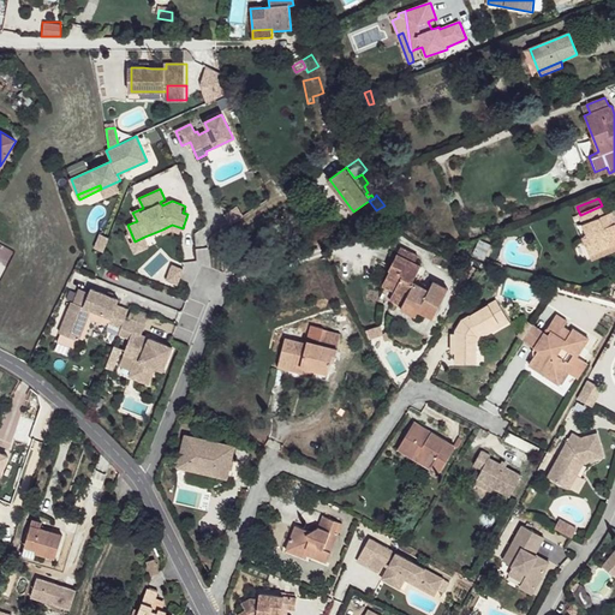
[(230,221),(243,213),(237,203),(224,212),(230,221)]
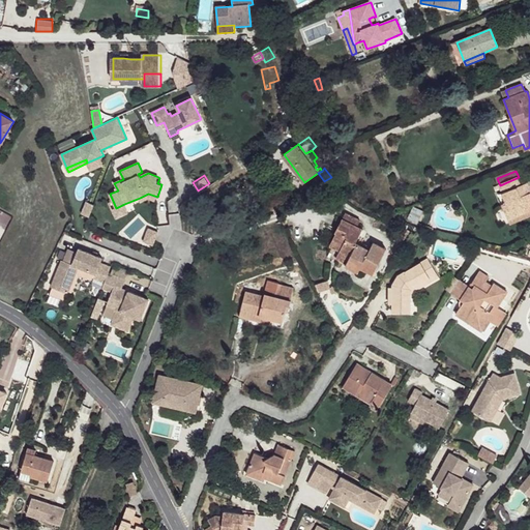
[(502,204),(508,221),(529,211),(529,189),(527,183),(522,186),(519,177),(500,185),(506,202),(502,204)]
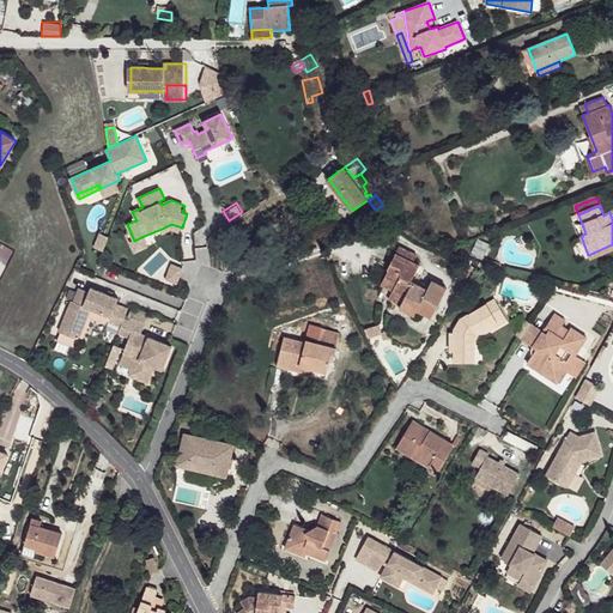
[(96,246),(104,249),(110,235),(102,231),(96,246)]
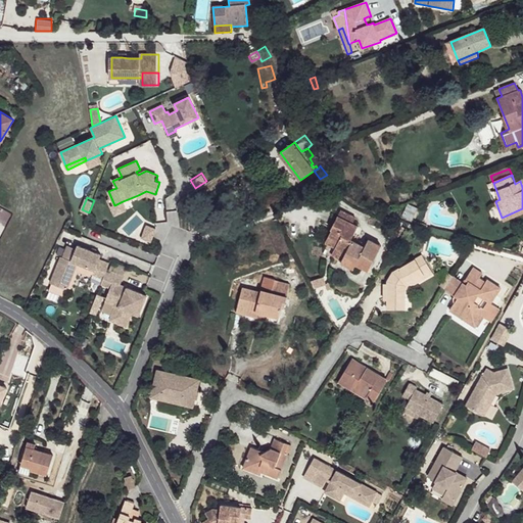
[(127,209),(123,201),(114,205),(111,198),(108,200),(115,216),(127,209)]
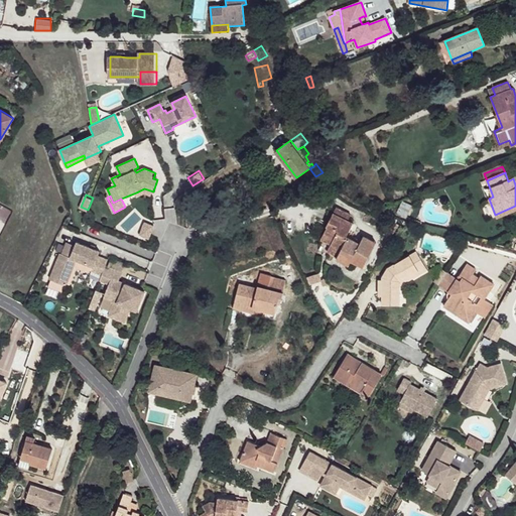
[(413,207),(403,203),(398,211),(409,216),(413,207)]
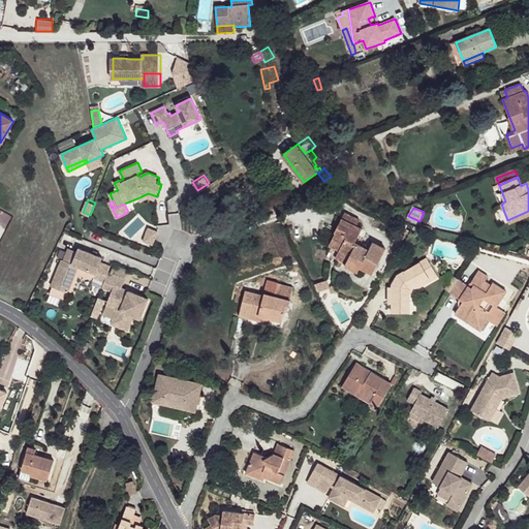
[(528,211),(507,220),(510,225),(528,217),(528,211)]
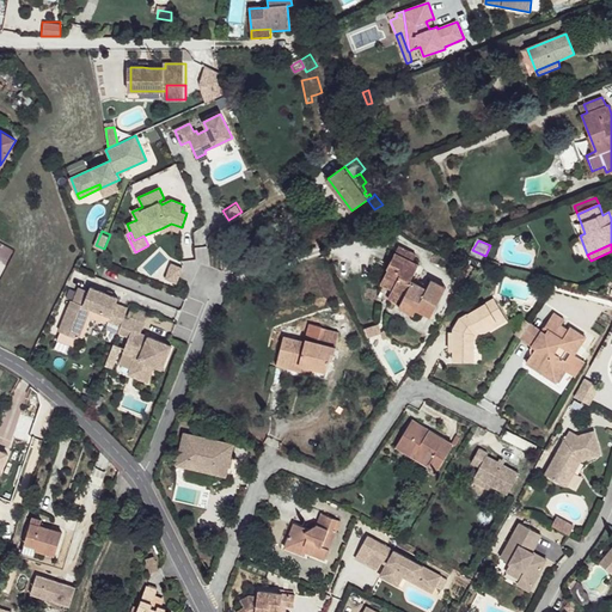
[(397,245),(393,251),(411,261),(414,255),(397,245)]
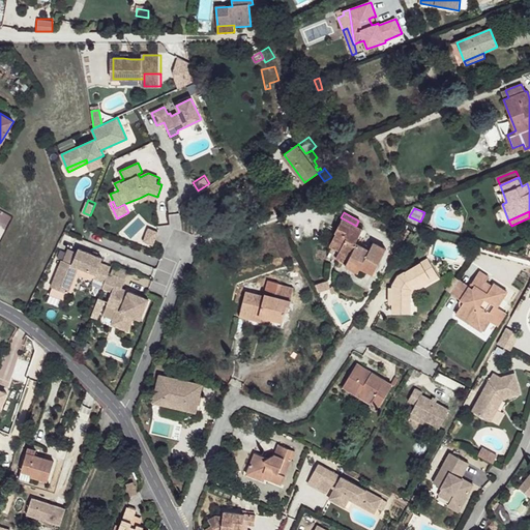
[(333,236),(329,244),(339,249),(334,257),(346,263),(348,260),(360,267),(374,273),(387,247),(374,241),(370,248),(355,241),(361,229),(356,226),(341,217),(334,230),(335,231),(339,233),(336,237),(333,236)]
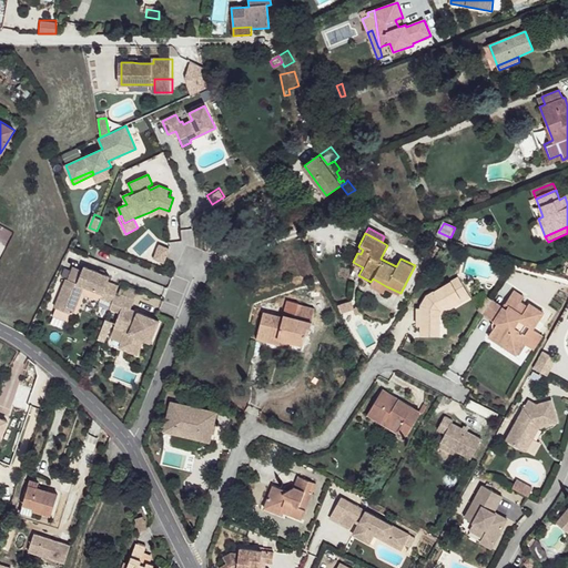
[(439,247),(432,242),(423,256),(430,262),(439,247)]
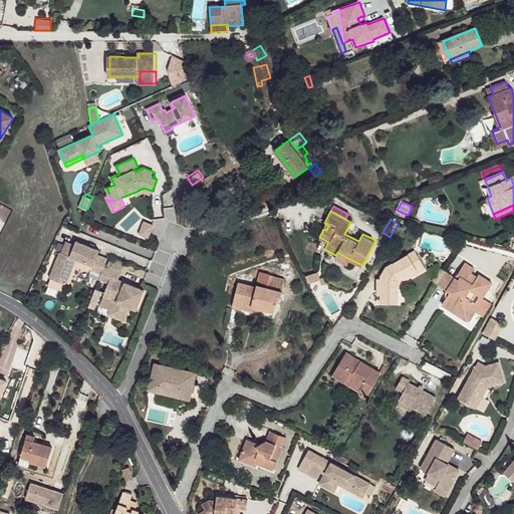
[(146,221),(141,233),(151,237),(156,224),(146,221)]
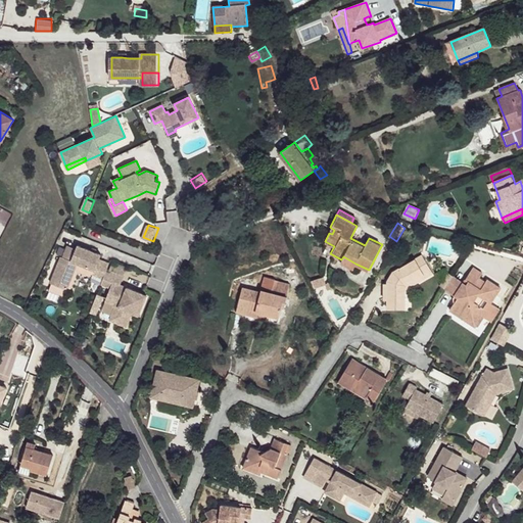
[(61,257),(51,284),(67,290),(78,264),(95,270),(93,275),(103,279),(107,270),(109,264),(100,260),(101,255),(78,245),(76,249),(72,262),(63,257),(61,257)]
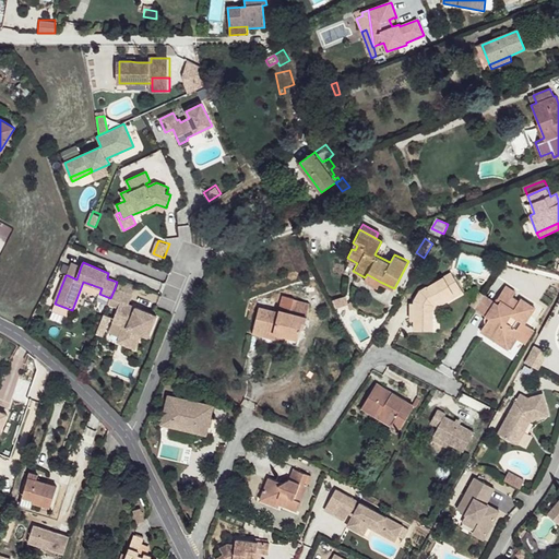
[(72,263),(68,275),(76,280),(81,266),(72,263)]
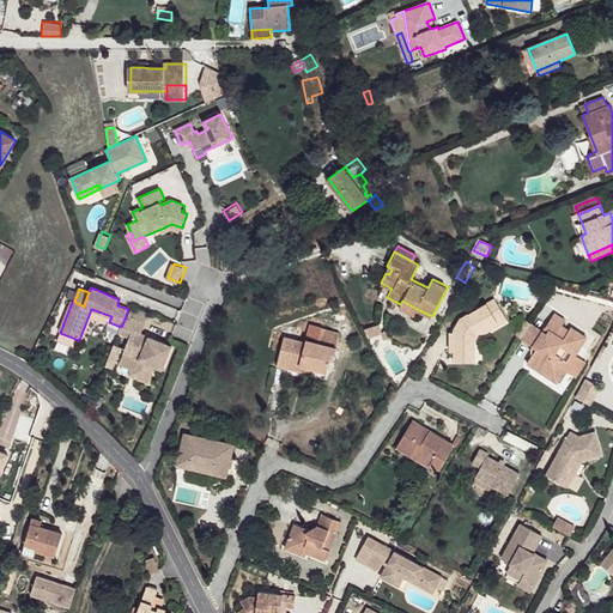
[(477,332),(505,317),(496,299),(460,319),(455,329),(455,334),(456,351),(456,360),(477,360),(477,339),(477,332)]
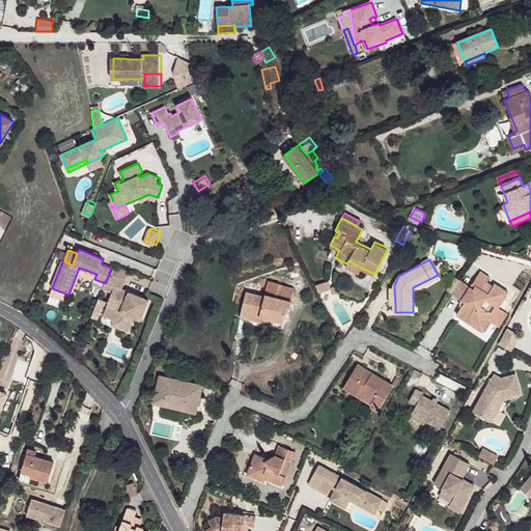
[(359,273),(361,268),(348,260),(346,263),(345,266),(359,273)]
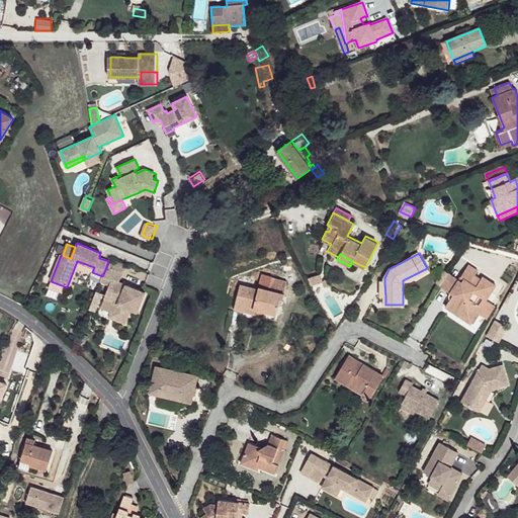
[(468,263),(459,275),(463,278),(460,283),(462,292),(450,295),(450,297),(443,308),(460,319),(466,315),(465,313),(475,311),(479,303),(476,300),(480,294),(486,297),(495,283),(484,275),(482,278),(475,274),(478,270),(468,263)]
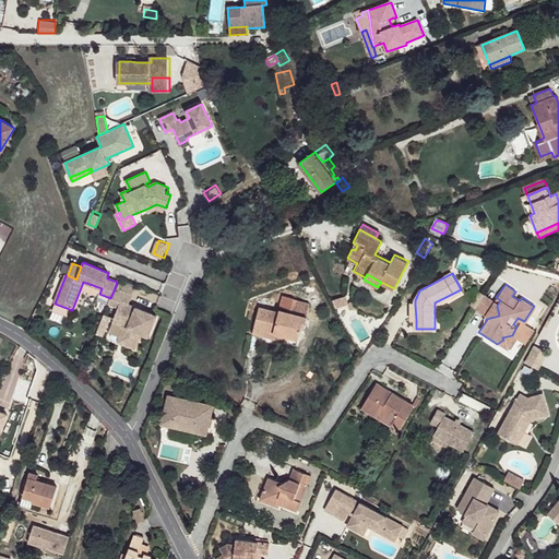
[(132,295),(115,288),(110,298),(108,305),(119,308),(115,319),(129,324),(121,344),(135,349),(141,334),(149,336),(156,316),(128,305),(132,295)]
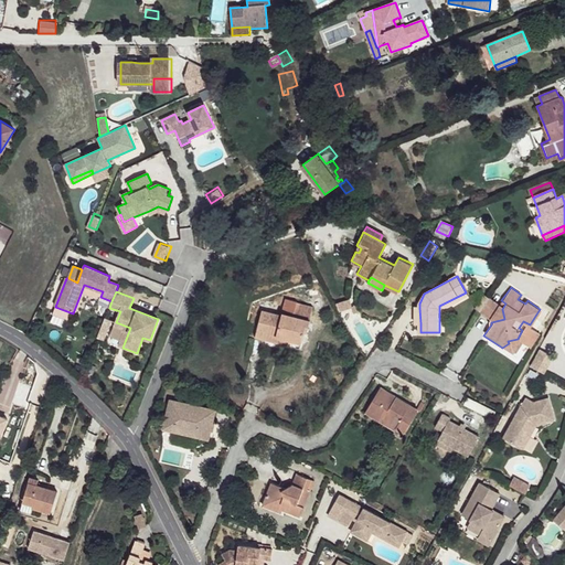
[(468,296),(466,292),(439,306),(439,312),(468,296)]
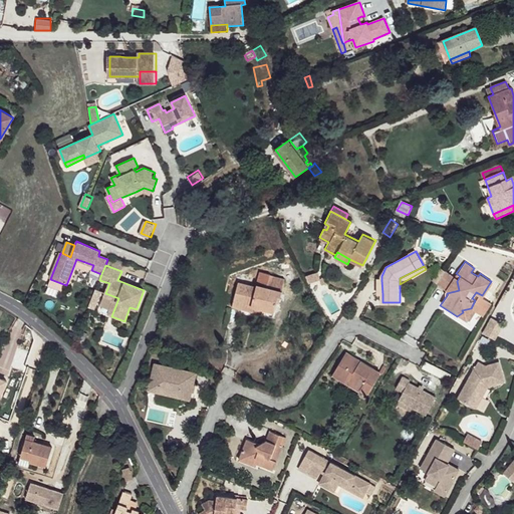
[(436,284),(445,271),(439,268),(431,280),(436,284)]
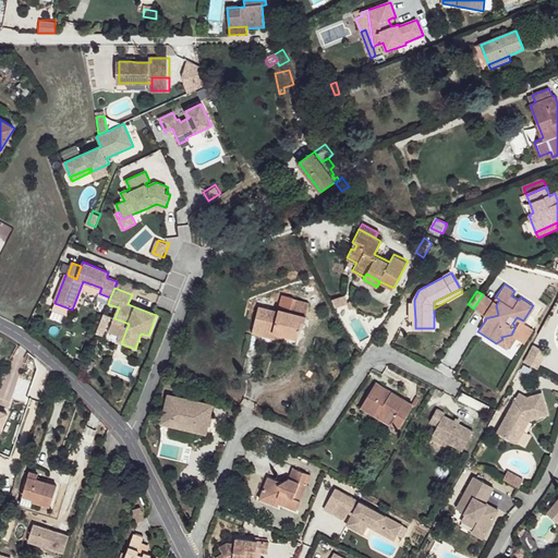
[(493,300),(483,293),(483,294),(473,308),(471,311),(482,317),(493,300)]
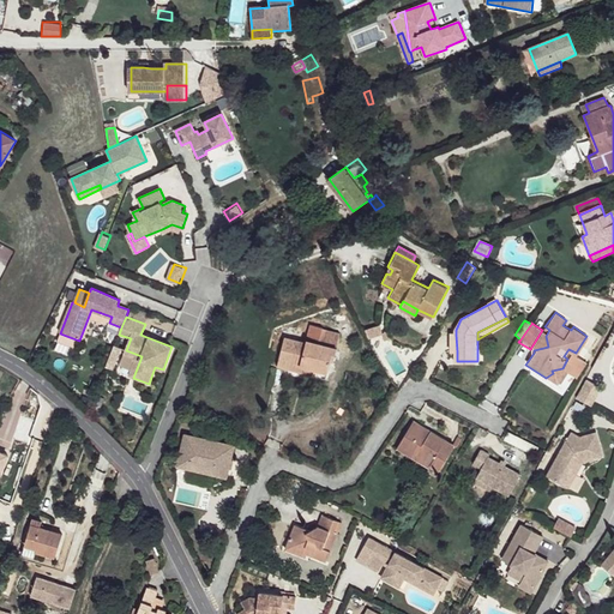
[(381,325),(367,330),(369,339),(385,333),(381,325)]
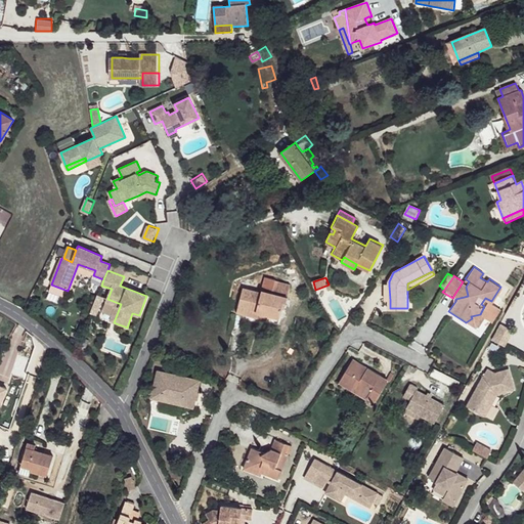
[(465,278),(463,281),(452,298),(454,299),(455,299),(468,296),(466,287),(469,281),(465,278)]
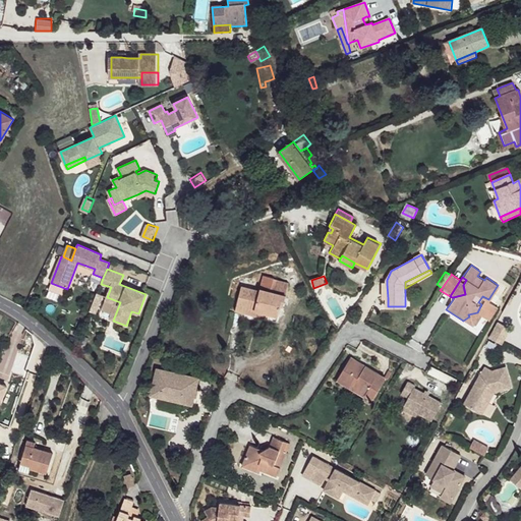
[(270,291),(273,281),(265,278),(259,292),(242,287),(235,310),(247,313),(248,308),(267,313),(266,319),(277,322),(281,306),(284,306),(286,296),(270,291)]
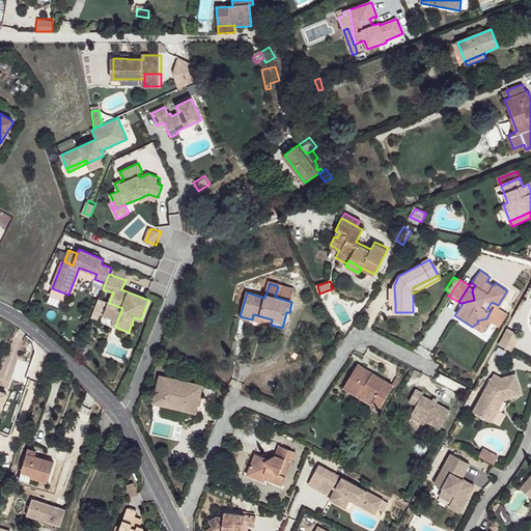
[(295,290),(278,286),(275,297),(291,302),(295,290)]
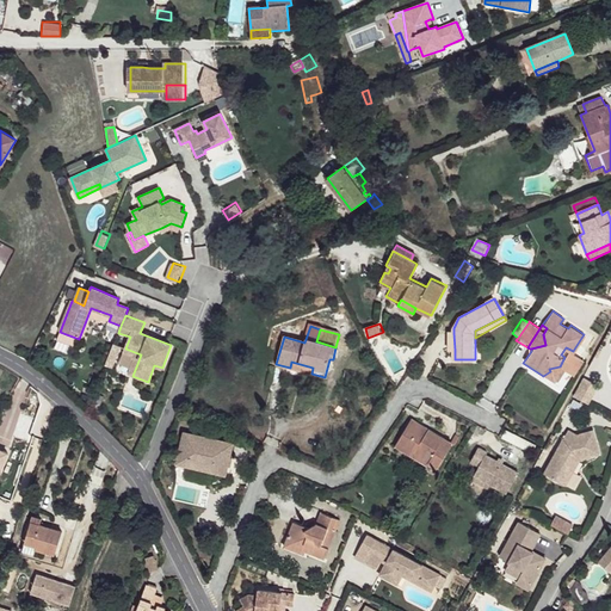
[(141,355),(125,349),(124,353),(133,357),(134,360),(128,374),(133,376),(141,355)]
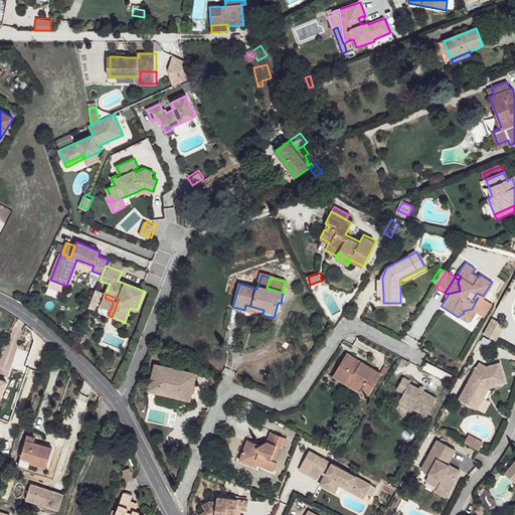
[(479,303),(476,301),(472,309),(463,311),(464,313),(458,317),(466,323),(479,303)]
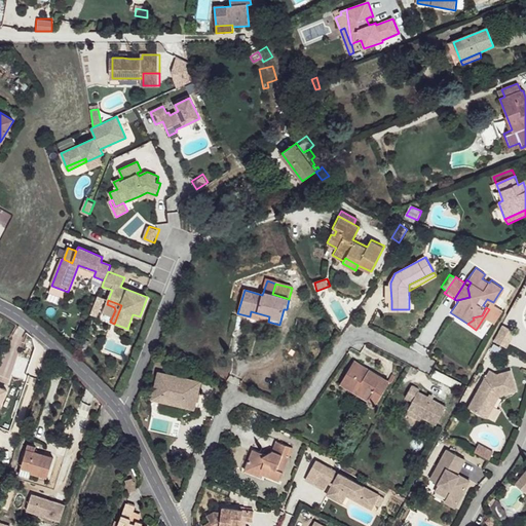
[(250,316),(268,322),(269,316),(251,311),(250,316)]
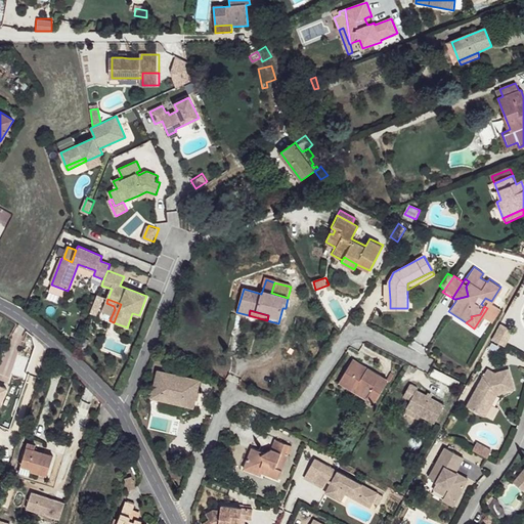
[(500,324),(496,332),(509,338),(513,331),(500,324)]
